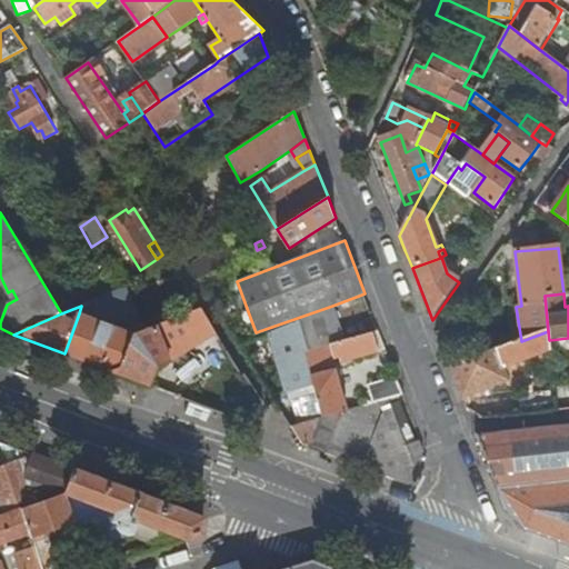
[(347,340),(332,306),(296,320),(307,351),(347,340)]
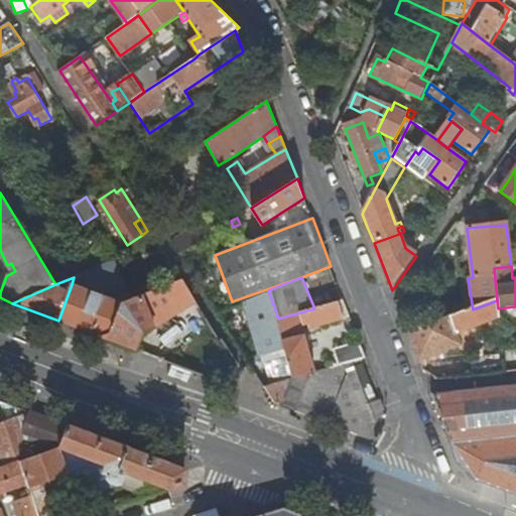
[(141,294),(154,326),(196,300),(182,279),(141,294)]
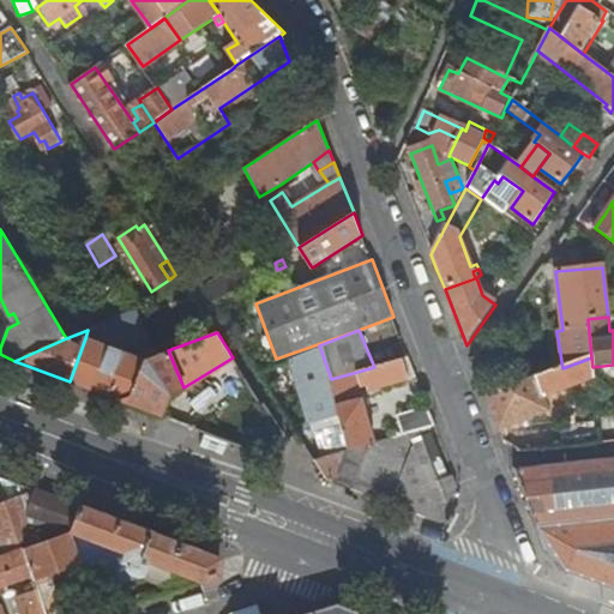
[(70,381),(120,401),(131,396),(144,359),(143,359),(85,338),(70,381)]
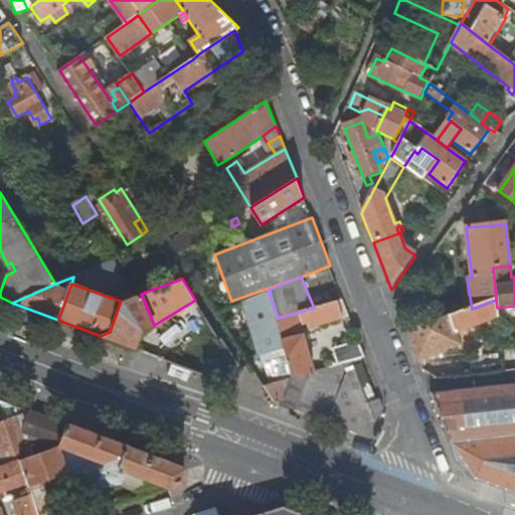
[(278,318),(268,290),(250,297),(251,299),(222,312),(230,327),(259,316),(266,341),(269,340),(273,354),(273,361),(250,366),(264,386),(292,378),(276,318),(278,318)]
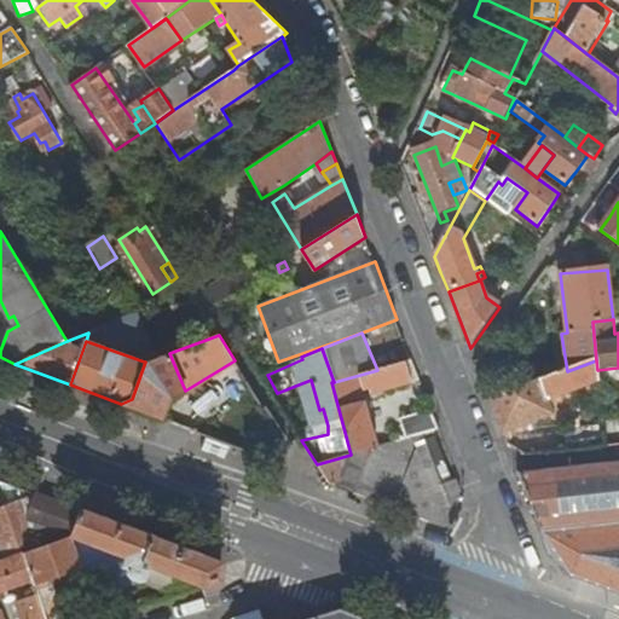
[(132,399),(121,404),(172,423),(172,420),(169,418),(171,416),(165,414),(169,398),(185,391),(169,353),(145,362),(132,399)]
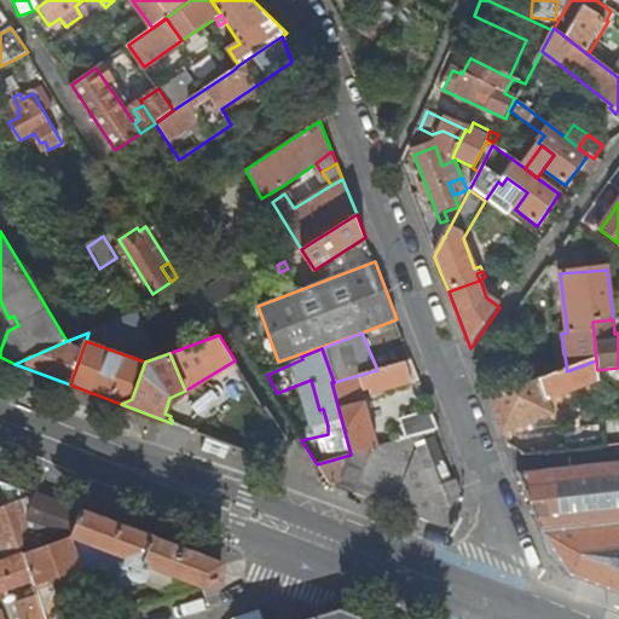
[(547,401),(599,382),(597,370),(596,360),(567,371),(490,400),(498,422),(503,434),(553,416),(547,401)]
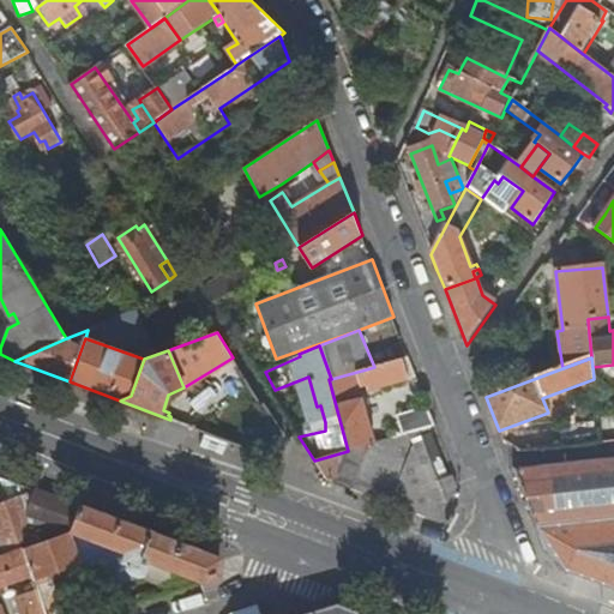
[(403,359),(374,367),(331,379),(329,379),(348,451),(377,443),(357,384),(360,383),(361,386),(366,385),(368,390),(409,379),(403,359)]
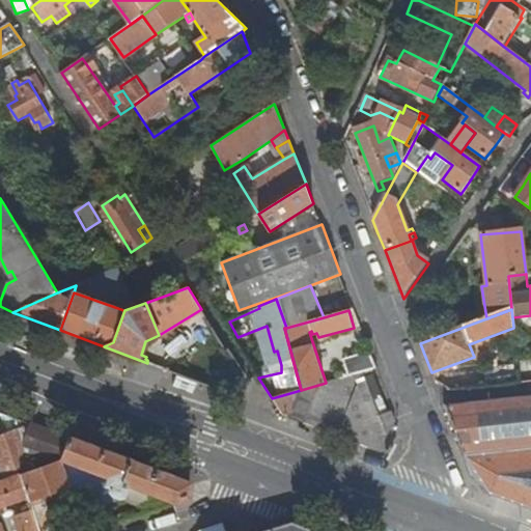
[(530,315),(512,317),(513,328),(514,334),(530,331),(530,315)]
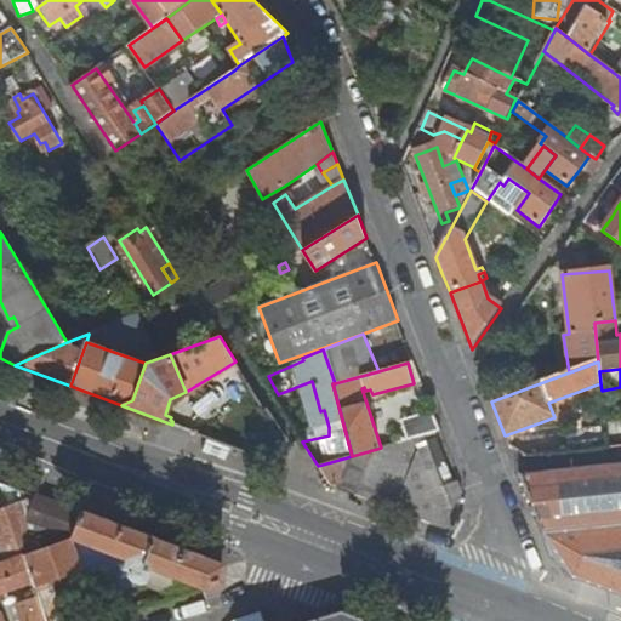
[(440,431),(432,408),(398,419),(405,440),(440,431)]
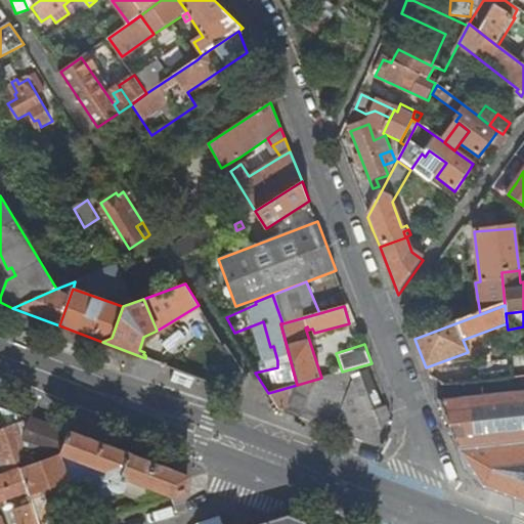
[(367,417),(384,410),(368,370),(353,377),(367,417)]
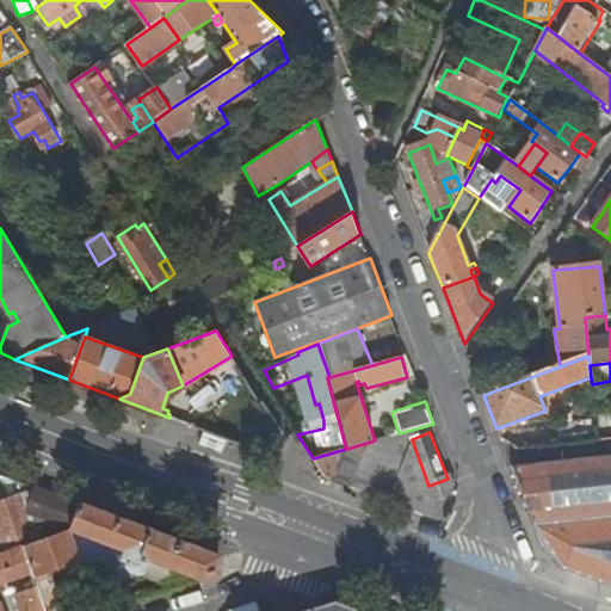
[(390,436),(375,440),(346,449),(313,458),(325,477),(368,494),(390,436)]
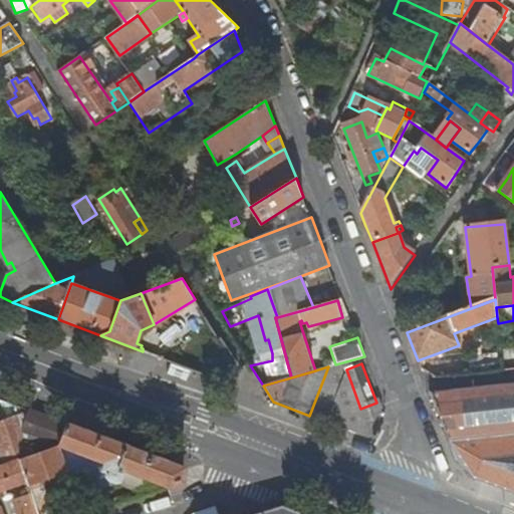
[(513,381),(430,392),(456,459),(474,478),(513,492),(513,381)]
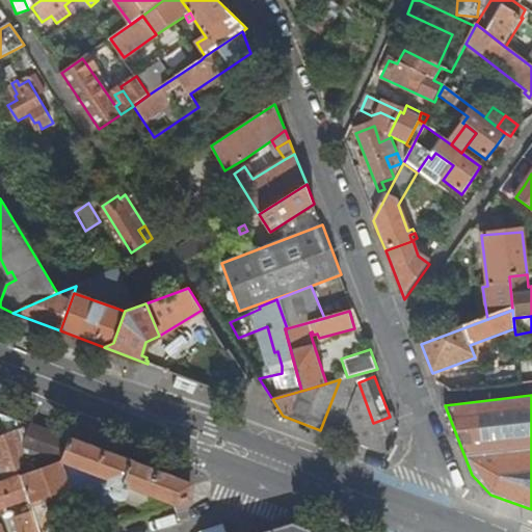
[(396,417),(395,415),(390,417),(373,423),(370,433),(365,447),(368,448),(383,443),(396,417)]
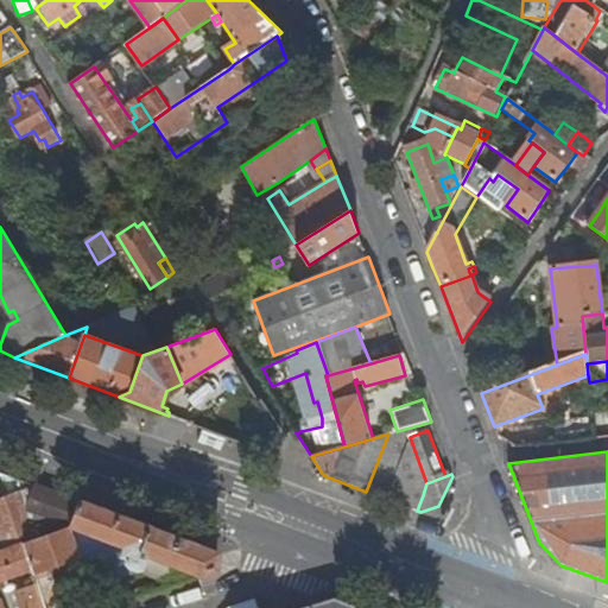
[(381,496),(417,511),(423,495),(387,481),(381,496)]
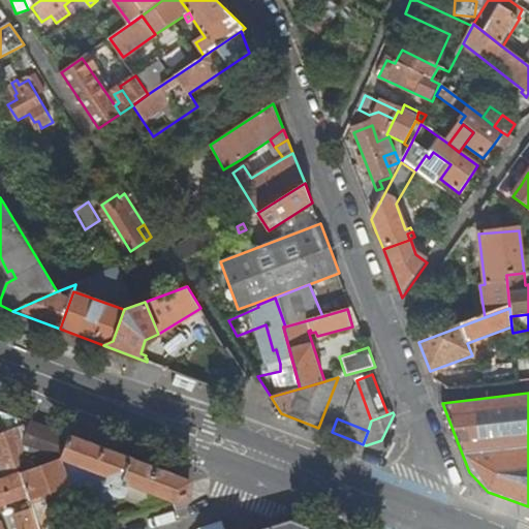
[(60,458),(68,437),(32,423),(19,429),(28,456),(31,455),(45,460),(48,455),(60,458)]
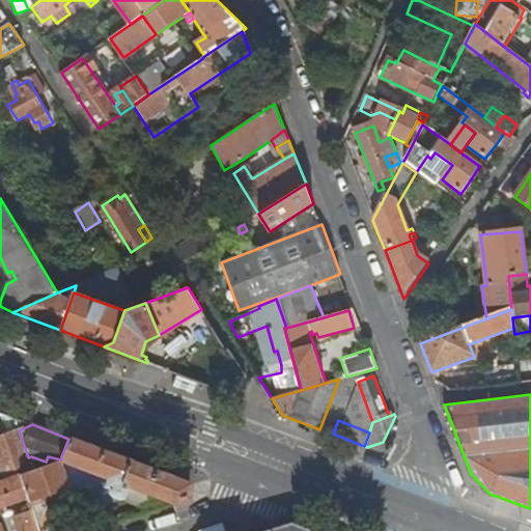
[(32,471),(28,457),(19,430),(0,437),(11,467),(15,477),(19,475),(32,471)]
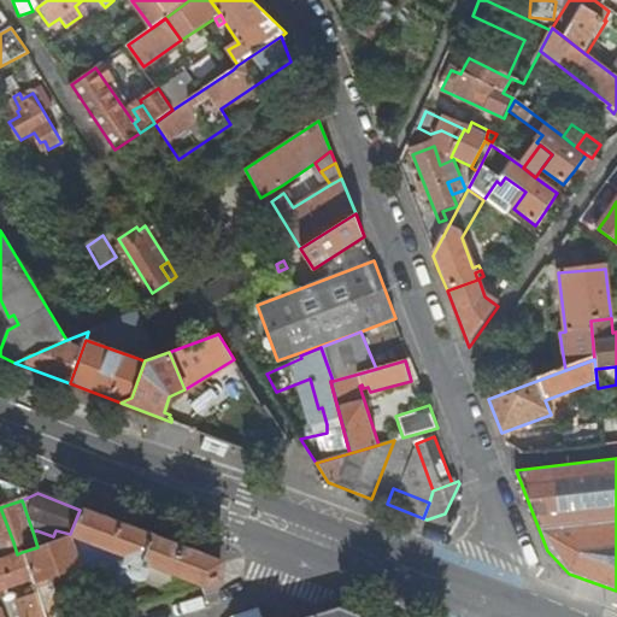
[(150,565),(205,586),(221,581),(221,564),(80,510),(70,534),(70,535),(75,538),(130,558),(125,573),(128,579),(131,580),(135,583),(145,580),(150,565)]
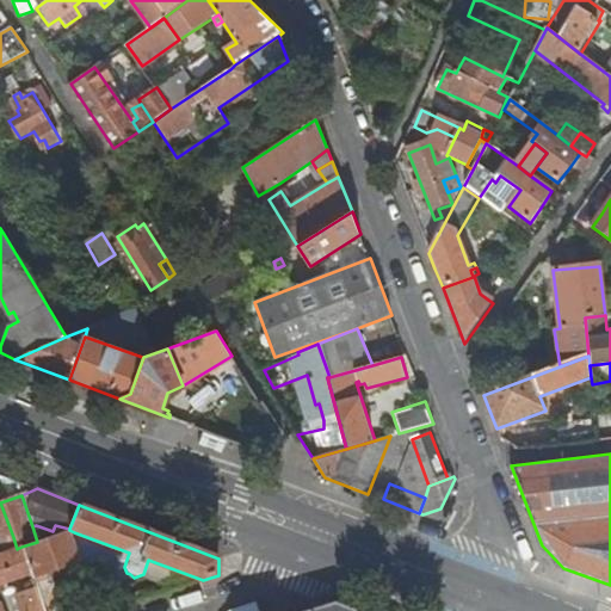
[(44,610),(66,610),(57,585),(47,588),(42,576),(80,562),(69,530),(37,542),(22,547),(31,573),(34,580),(38,592),(44,610)]
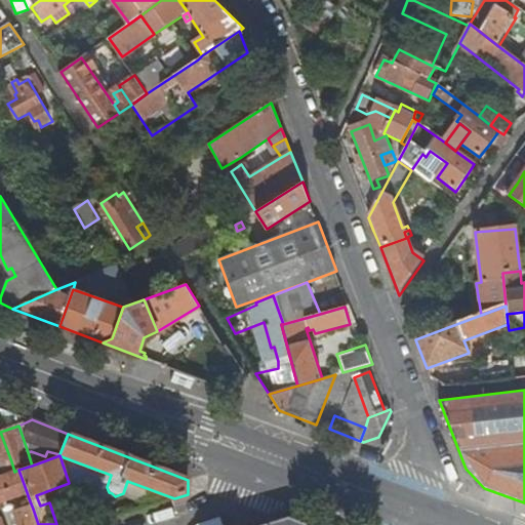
[(115,496),(112,493),(109,492),(107,487),(111,475),(64,457),(59,455),(69,483),(77,506),(115,496)]
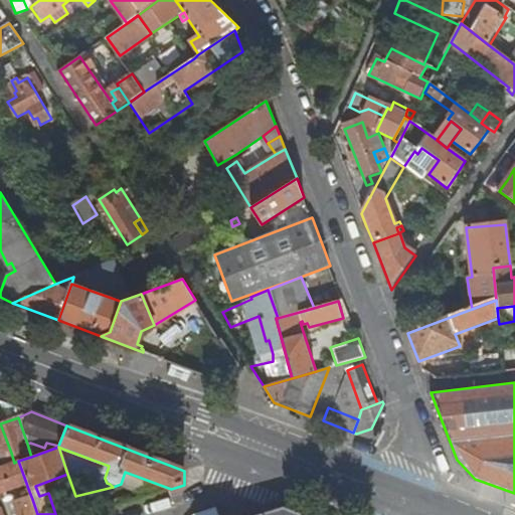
[(14,463),(11,453),(1,456),(4,466),(14,463)]
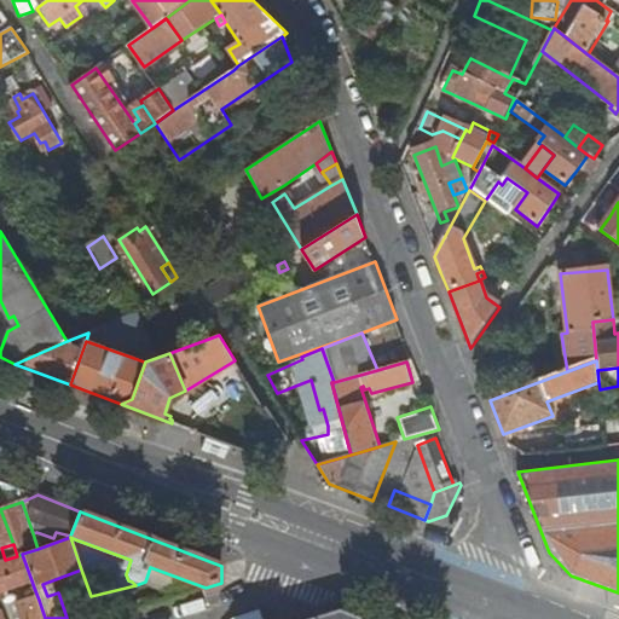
[(32,580),(22,554),(17,556),(5,560),(0,561),(0,618),(1,618),(0,613),(0,591),(25,583),(32,580)]
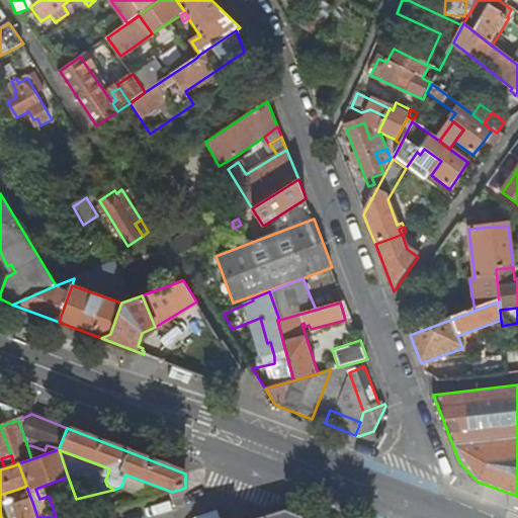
[(19,517),(37,517),(32,502),(16,507),(19,517)]
